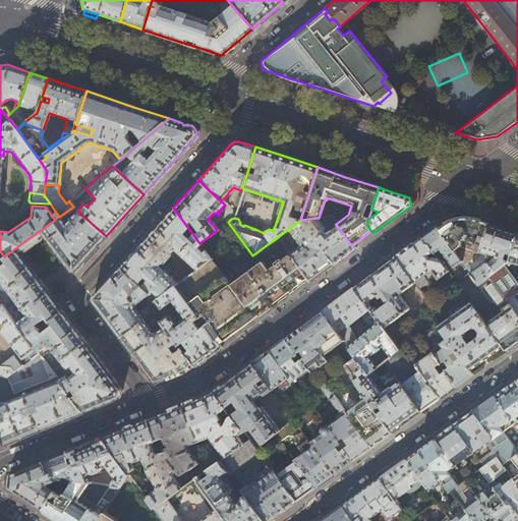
[(211,261),(199,243),(173,208),(147,237),(119,268),(149,294),(155,300),(175,286),(177,285),(158,267),(161,264),(161,265),(162,265),(163,265),(169,257),(169,256),(169,255),(169,254),(173,250),(196,271),(211,261)]
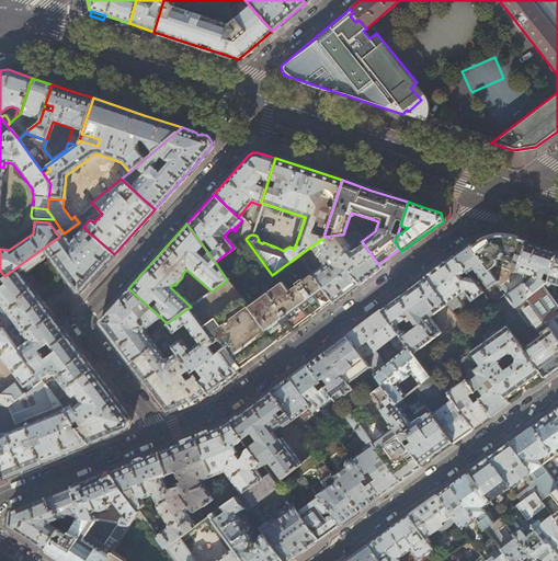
[(87,237),(90,233),(83,227),(71,240),(64,233),(59,237),(29,259),(34,265),(43,259),(43,258),(43,256),(43,255),(43,254),(45,252),(57,268),(67,282),(75,293),(79,293),(94,275),(114,254),(94,237),(91,240),(87,237)]
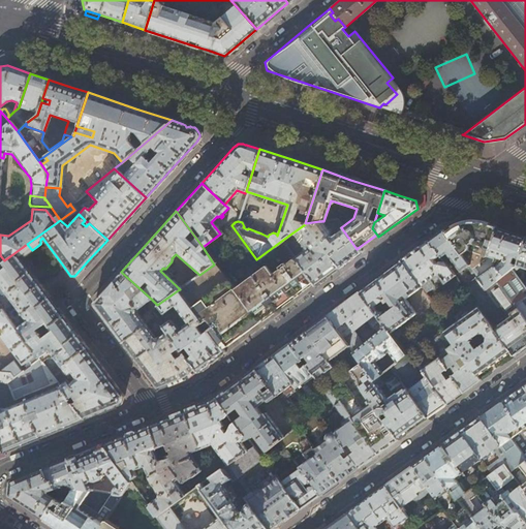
[(319,221),(305,223),(305,224),(337,268),(347,260),(359,252),(357,249),(341,227),(335,219),(330,220),(335,226),(334,226),(333,230),(336,234),(331,237),(327,236),(328,231),(319,221)]
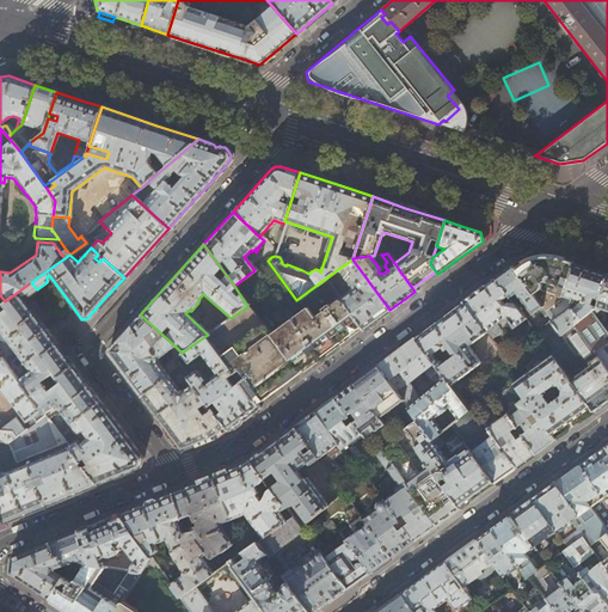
[(564,261),(559,258),(553,257),(548,257),(546,257),(541,257),(536,257),(534,258),(529,259),(526,261),(523,262),(521,263),(516,265),(513,269),(511,269),(539,307),(542,312),(546,310),(562,298),(562,297),(572,263),(564,261)]
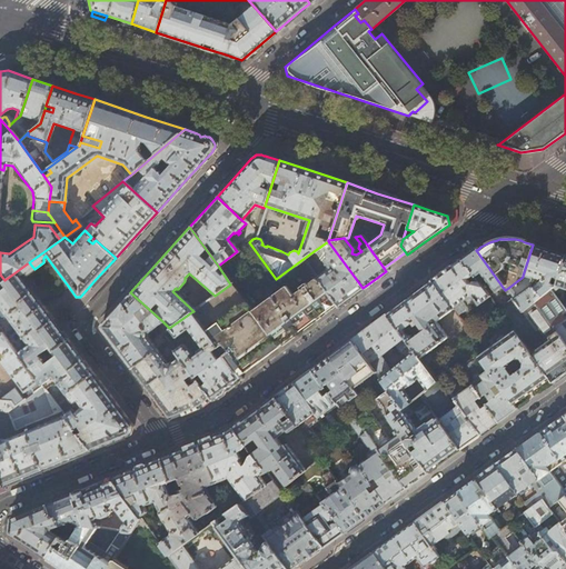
[(363,288),(328,241),(314,251),(325,266),(328,267),(328,266),(330,269),(328,270),(325,270),(315,278),(335,303),(337,307),(349,298),(363,288)]
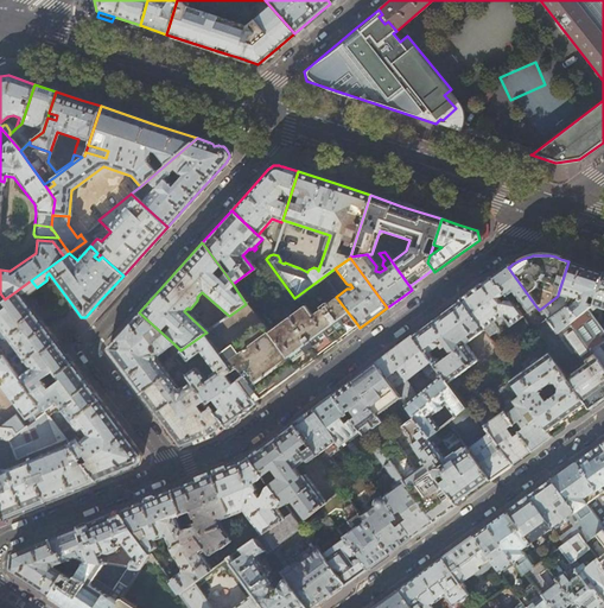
[(266,259),(253,268),(233,284),(246,304),(296,371),(323,349),(356,325),(357,324),(336,297),(322,278),(294,298),(266,259)]
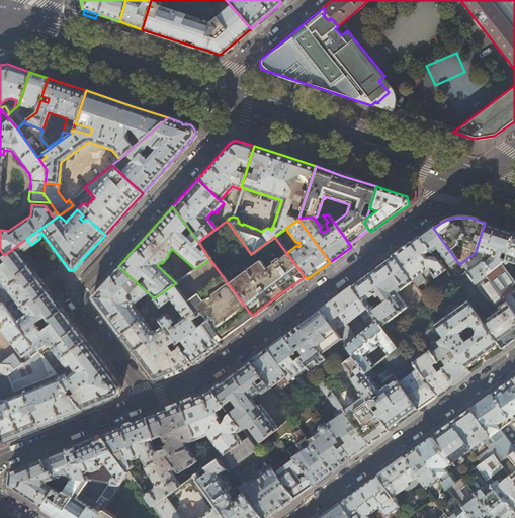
[(499,227),(485,223),(476,251),(483,253),(481,260),(467,269),(462,262),(459,264),(465,271),(475,283),(486,275),(505,259),(513,232),(499,227)]
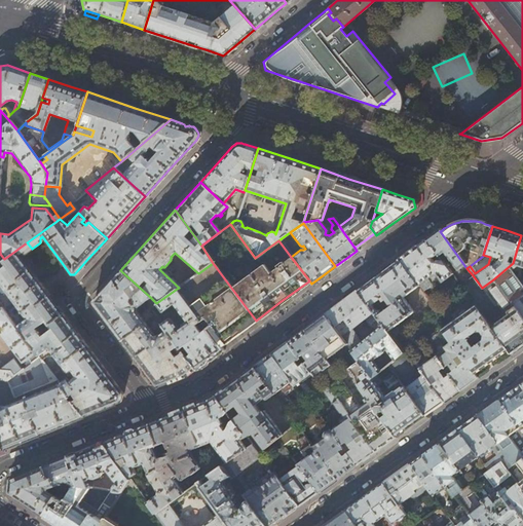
[(428,235),(423,238),(437,256),(442,253),(455,270),(463,264),(440,231),(438,228),(431,233),(428,235)]
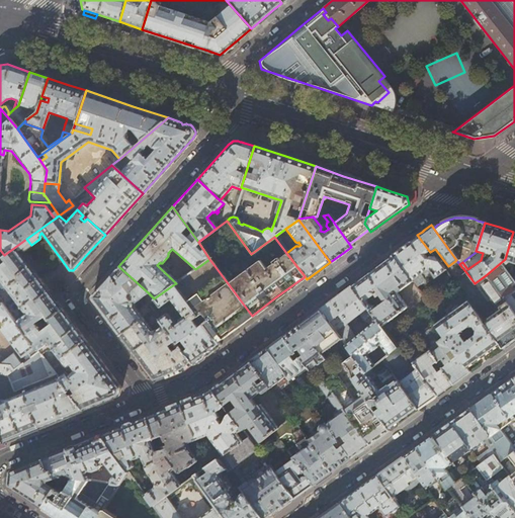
[(514,232),(513,232),(505,259),(486,275),(502,298),(514,289),(514,232)]
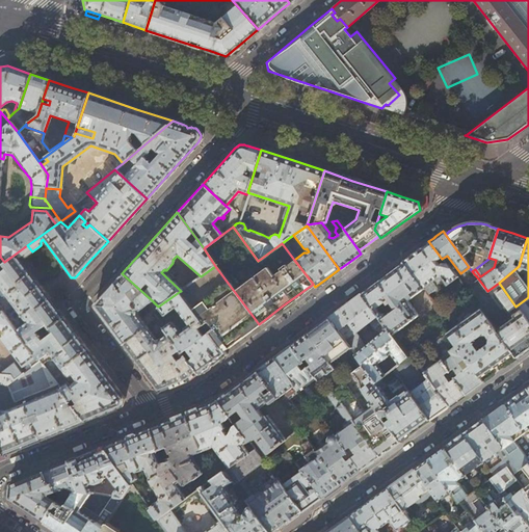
[(455,277),(442,259),(428,241),(415,251),(401,262),(421,289),(426,296),(430,292),(431,290),(432,289),(432,287),(432,286),(432,285),(431,285),(429,283),(432,281),(434,283),(435,284),(437,284),(438,284),(439,284),(440,284),(442,287),(445,285),(445,286),(455,277)]
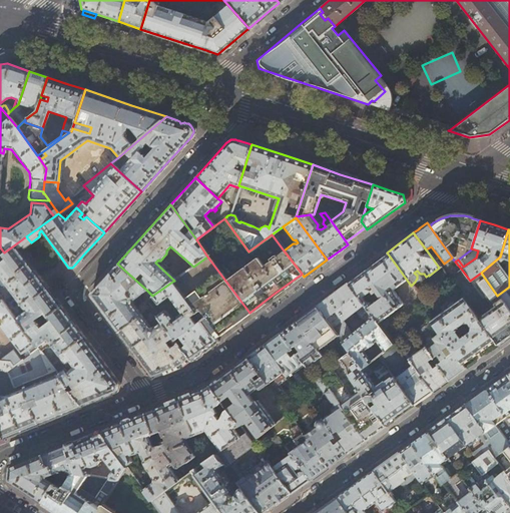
[(22,248),(31,242),(26,236),(4,252),(0,255),(0,287),(1,287),(5,284),(12,295),(37,277),(37,276),(28,265),(17,249),(18,248),(19,248),(20,248),(20,249),(21,249),(22,248)]
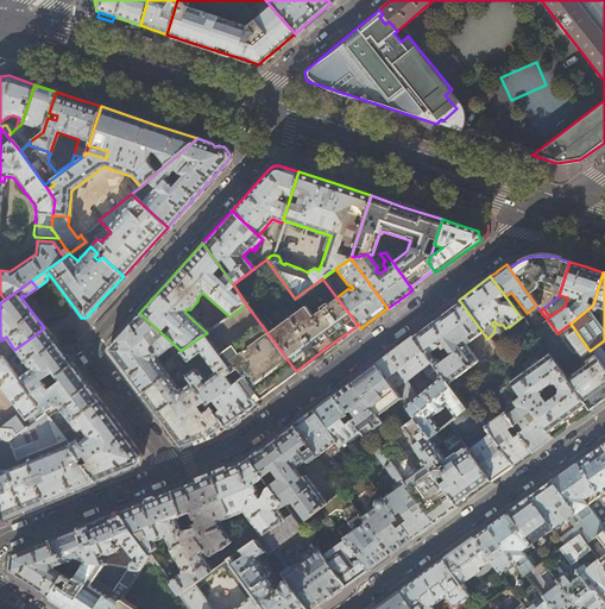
[(465,345),(481,331),(459,300),(433,319),(411,336),(441,376),(453,391),(470,380),(464,371),(477,360),(465,345)]
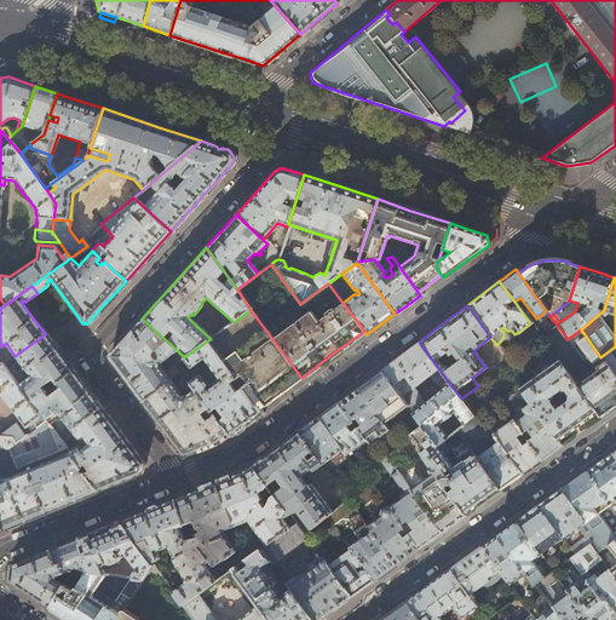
[(301,378),(251,310),(234,322),(226,327),(217,334),(211,339),(208,340),(259,409),(277,396),(301,378)]
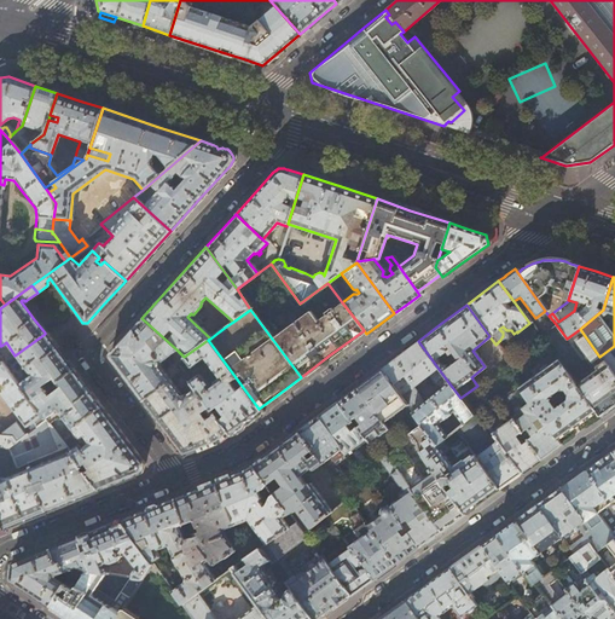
[(160,362),(177,350),(141,318),(123,337),(108,354),(108,357),(126,380),(141,401),(169,381),(158,366),(160,362)]
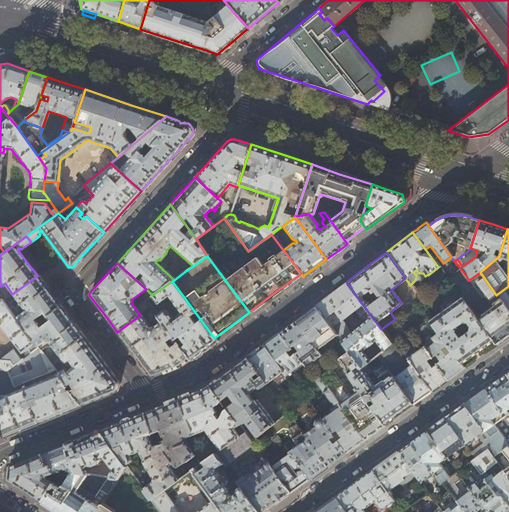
[(179,276),(187,270),(183,267),(176,274),(179,276)]
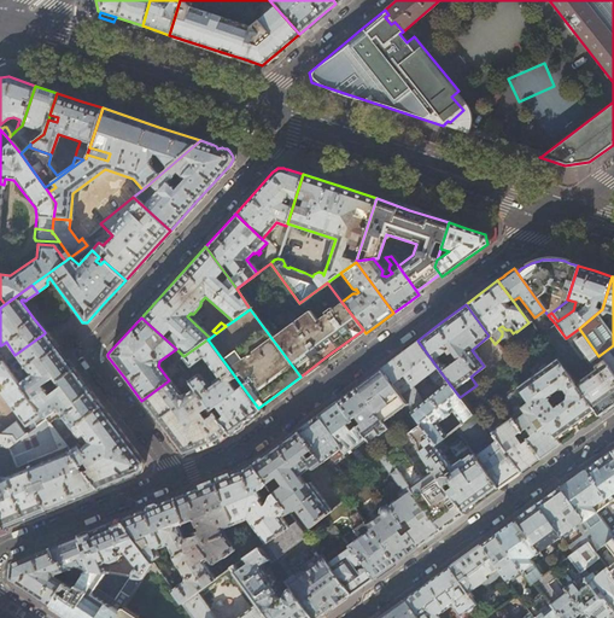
[(598,356),(579,328),(566,338),(580,357),(583,356),(591,367),(594,366),(595,368),(573,383),(592,410),(596,415),(612,404),(613,402),(613,378),(613,375),(598,356)]
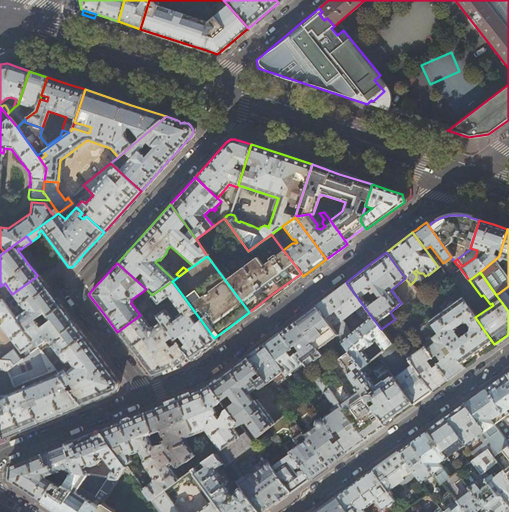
[(49,291),(37,276),(12,294),(20,304),(17,306),(17,309),(18,310),(12,315),(24,332),(60,306),(49,291)]
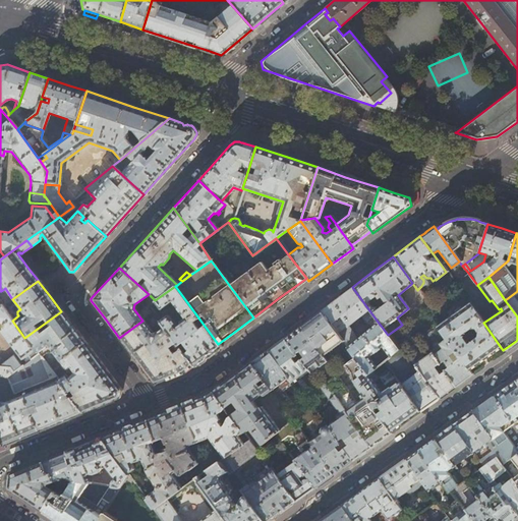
[(175,286),(155,300),(154,302),(160,310),(171,302),(183,320),(179,323),(179,326),(177,327),(176,325),(176,322),(173,319),(170,317),(169,316),(167,315),(159,322),(164,328),(191,364),(193,367),(208,356),(220,347),(218,344),(175,286)]
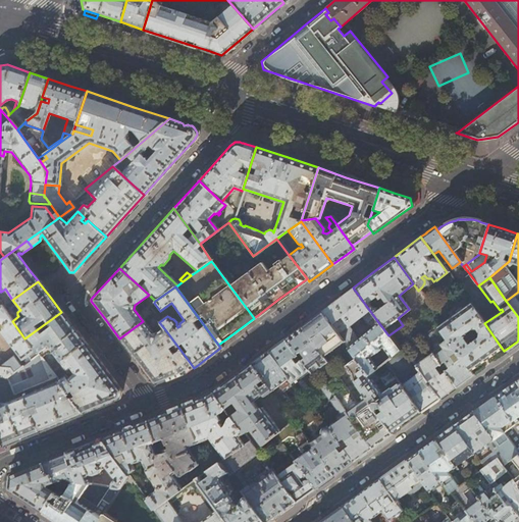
[(336,299),(319,312),(342,342),(345,346),(347,348),(356,341),(346,326),(359,316),(364,323),(365,323),(371,327),(378,322),(353,288),(336,299)]
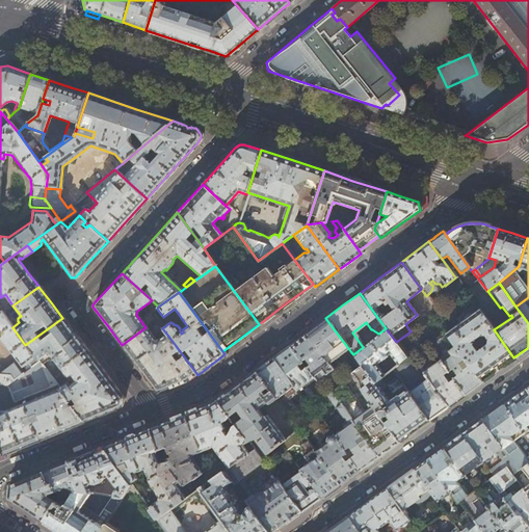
[(528,297),(516,307),(528,323),(528,322),(528,297)]
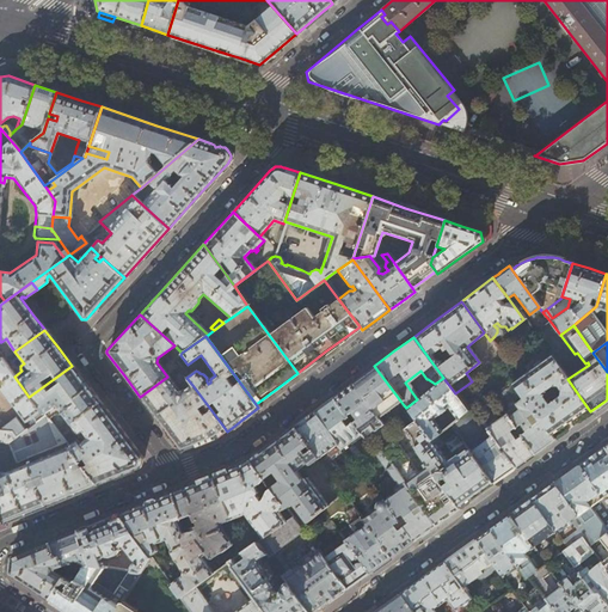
[(548,435),(587,407),(567,379),(550,355),(511,383),(522,398),(548,435)]
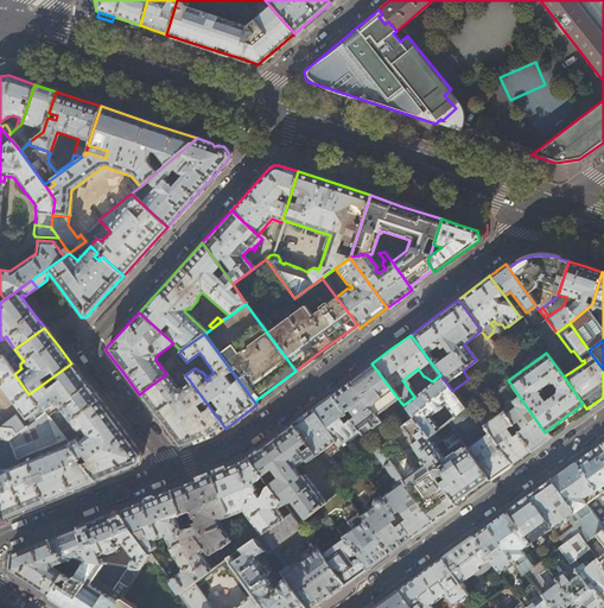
[(0,387),(27,424),(43,412),(29,394),(14,374),(2,358),(0,355),(0,387)]
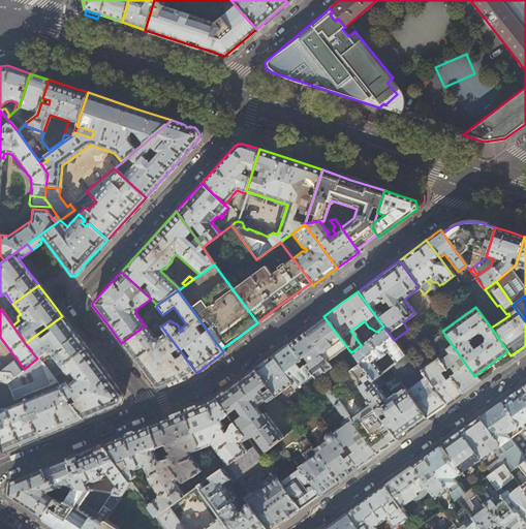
[(75,334),(62,316),(25,343),(37,359),(38,361),(44,356),(45,359),(49,359),(52,355),(59,366),(86,347),(75,334)]
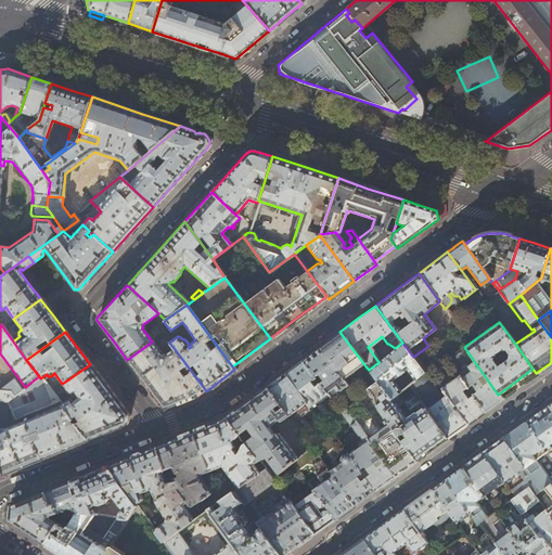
[(331,338),(318,348),(341,379),(352,371),(363,363),(339,332),(331,338)]
